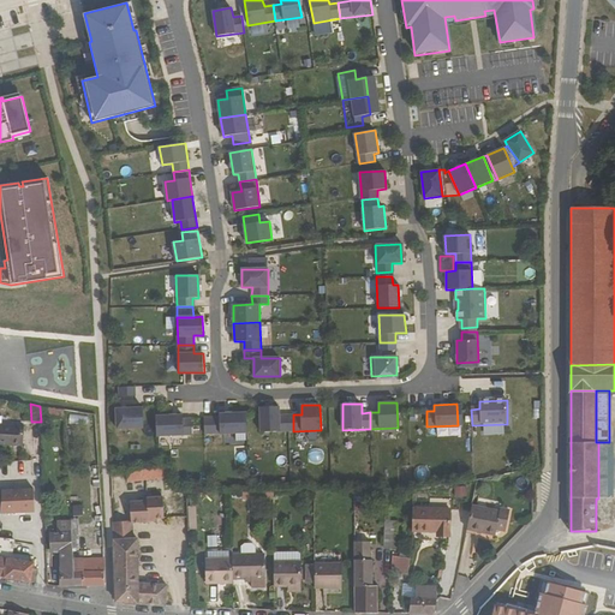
[(288,431),(288,416),(280,416),(280,406),(261,407),(262,433),(288,431)]
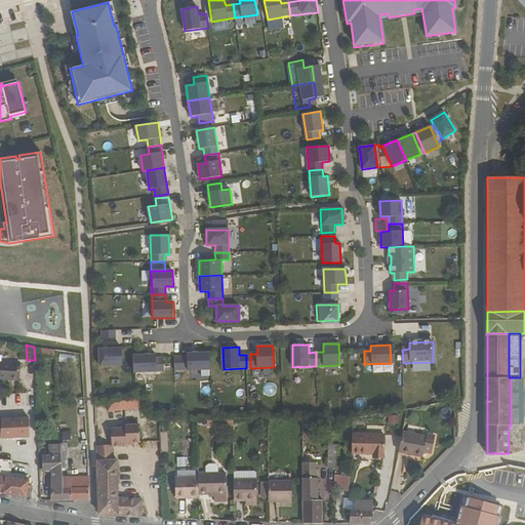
[(122,348),(99,349),(101,366),(123,365),(122,348)]
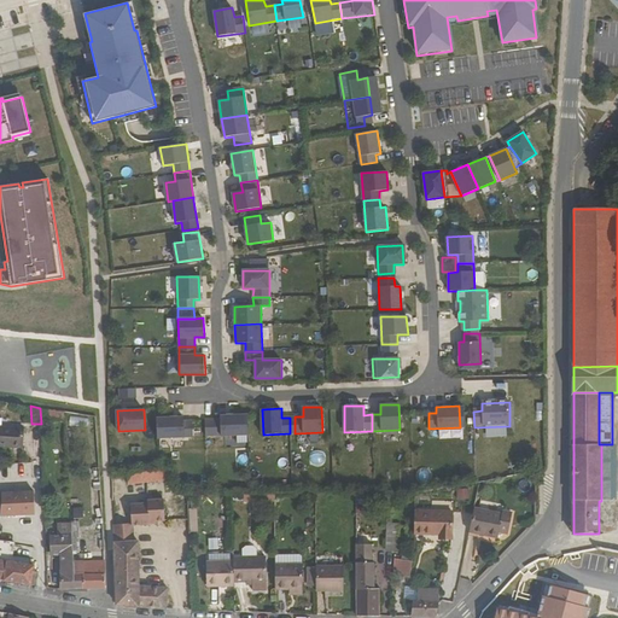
[(226,420),(226,437),(249,436),(248,415),(226,415),(226,420)]
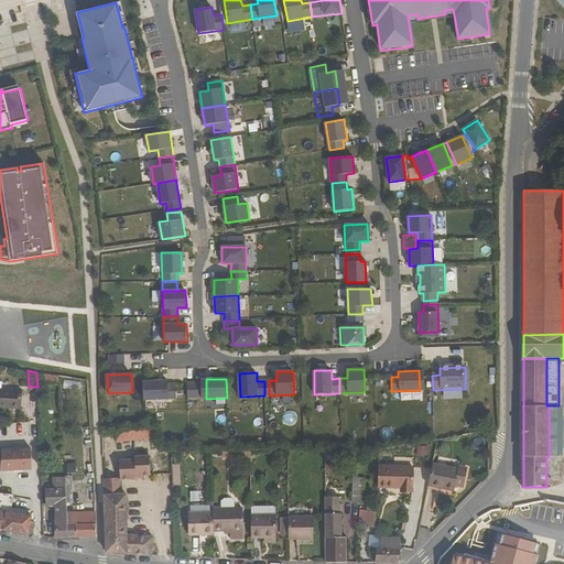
[(164,381),(143,381),(144,401),(172,400),(172,386),(164,386),(164,381)]
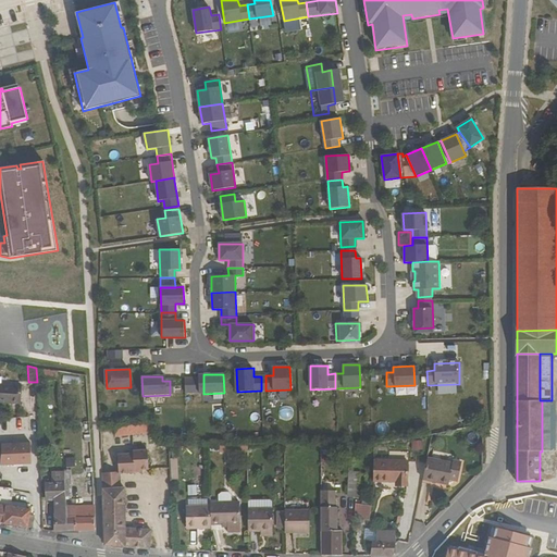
[(193,380),(193,394),(203,394),(203,379),(193,380)]
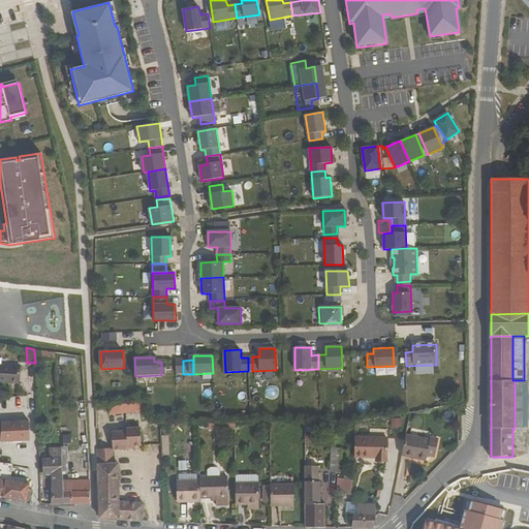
[(0,381),(20,383),(21,367),(0,365),(0,381)]
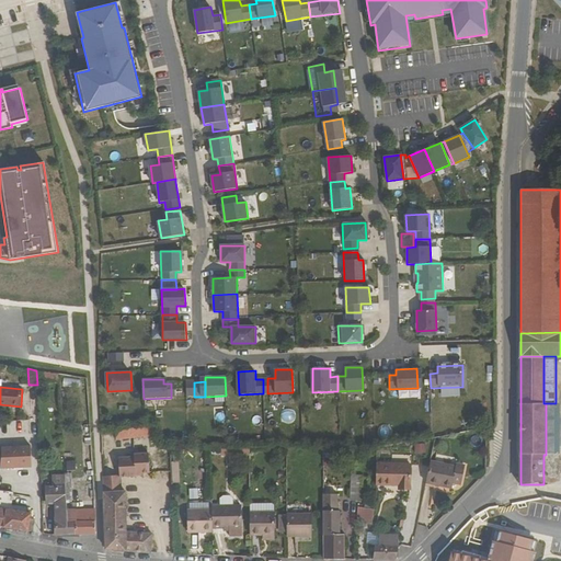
[(546,455),(560,455),(560,403),(556,403),(546,403),(546,455)]
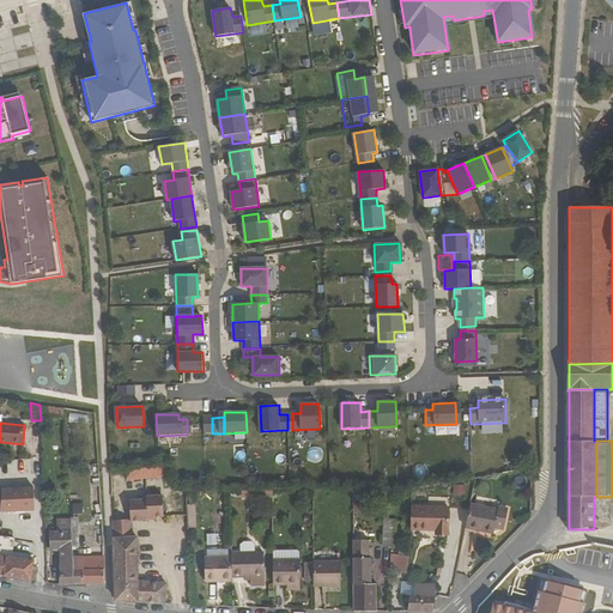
[(127,469),(127,477),(171,471),(170,463),(127,469)]
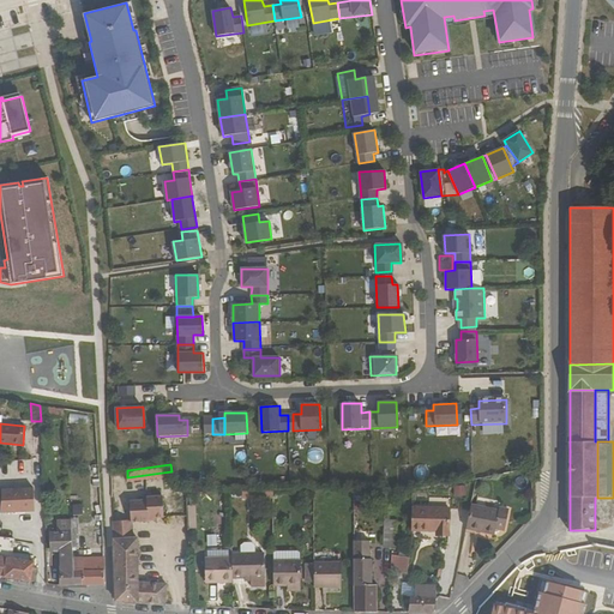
[(416,476),(427,476),(427,467),(415,468),(416,476)]
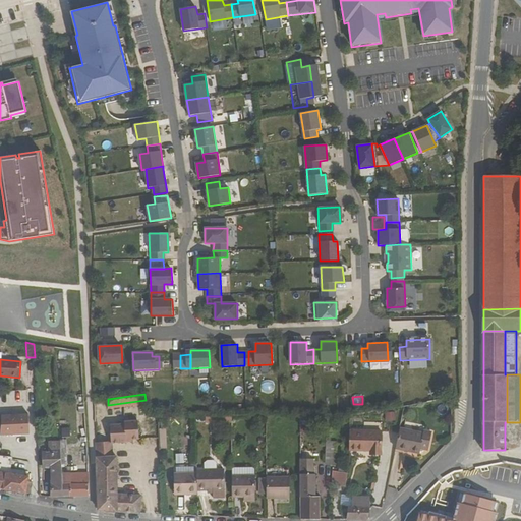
[(384,412),(385,421),(395,420),(394,411),(384,412)]
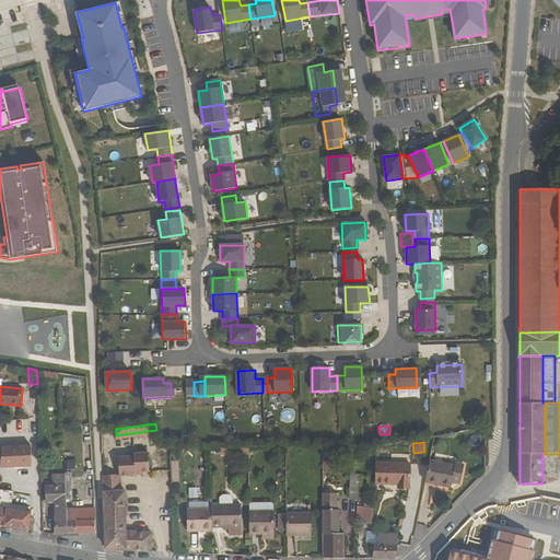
[(0,465),(32,466),(32,445),(0,445),(0,454),(1,454),(0,463),(0,465)]
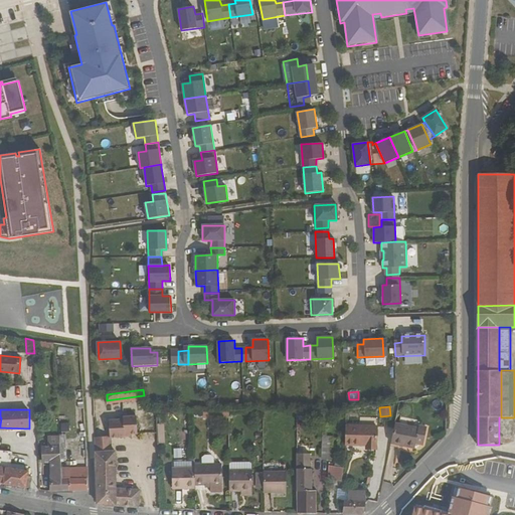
[(110,420),(111,438),(124,437),(125,435),(138,434),(137,416),(124,416),(124,419),(110,420)]
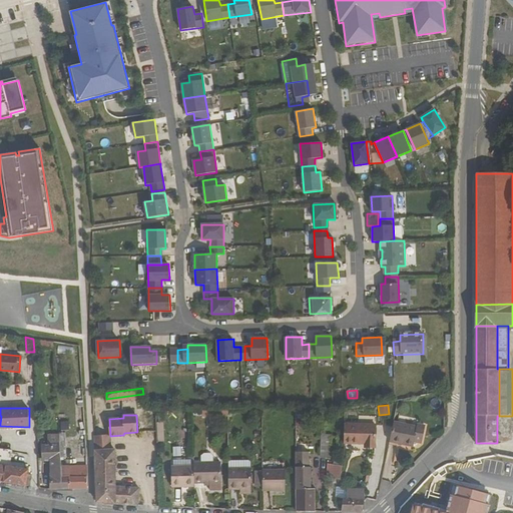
[(392,422),(389,442),(412,446),(413,441),(421,443),(424,425),(416,424),(415,426),(392,422)]
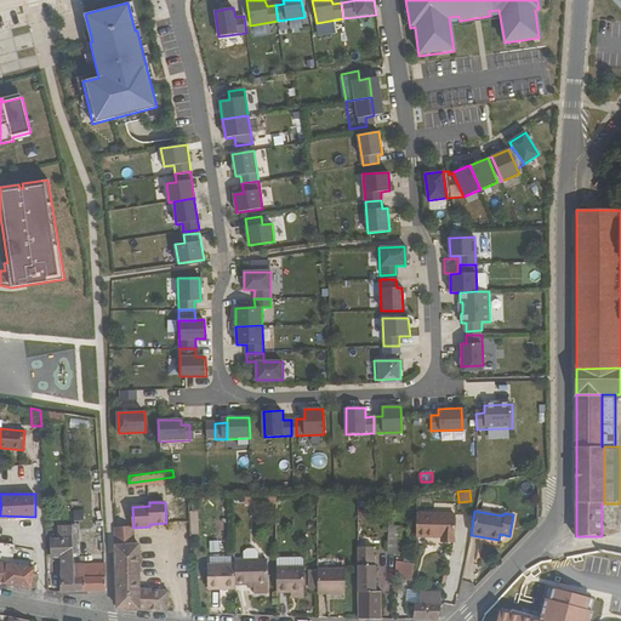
[(70,524),(57,525),(57,539),(51,539),(52,558),(60,557),(61,592),(84,592),(81,576),(73,576),(73,565),(72,553),(70,524)]
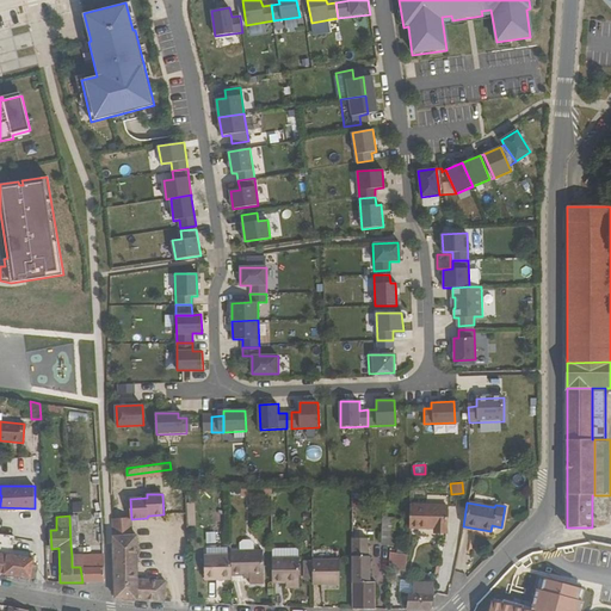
[(411,516),(409,537),(433,538),(433,542),(446,542),(446,517),(411,516)]
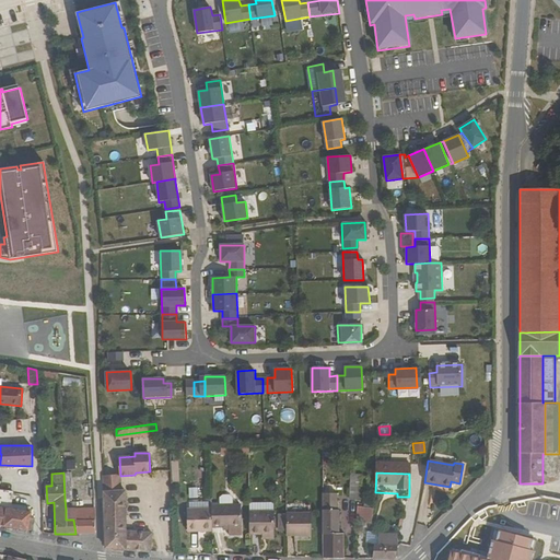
[(104,491),(103,491),(106,548),(150,551),(152,533),(128,528),(126,490),(121,490),(120,476),(104,476),(104,491)]
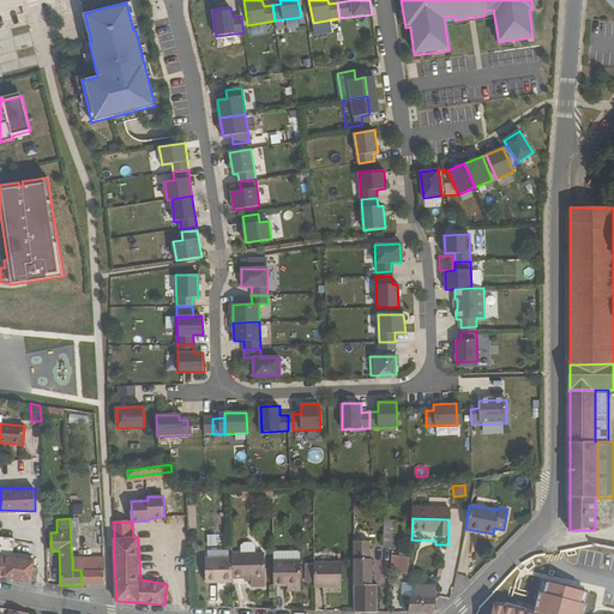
[(384,523),(384,547),(393,548),(395,524),(384,523)]
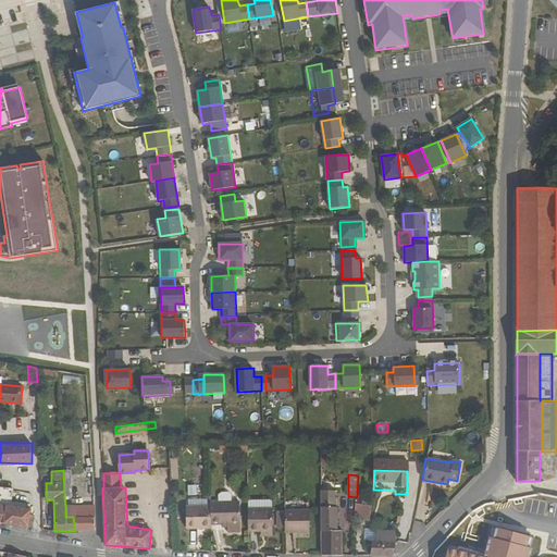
[(35,516),(31,515),(32,506),(28,505),(28,504),(12,500),(14,489),(0,485),(0,522),(13,524),(33,528),(35,516)]
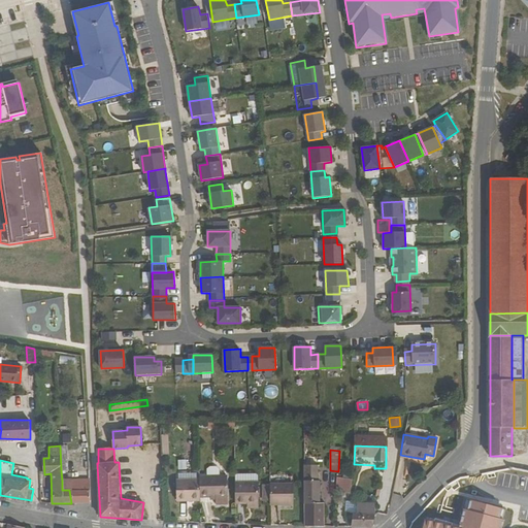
[(305,503),(320,502),(320,481),(318,481),(318,465),(305,465),(305,503)]
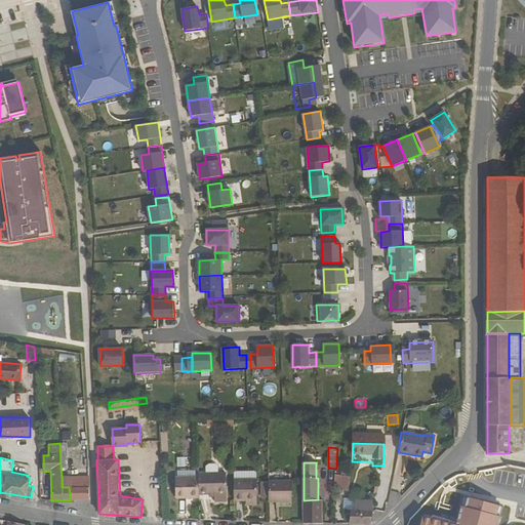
[(257,505),(257,472),(255,470),(234,471),(235,499),(246,499),(246,503),(257,505)]
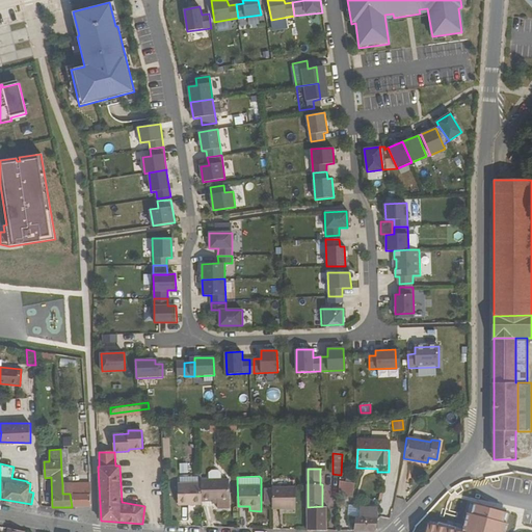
[(231,502),(230,479),(202,480),(202,483),(203,500),(213,500),(218,500),(218,503),(231,502)]
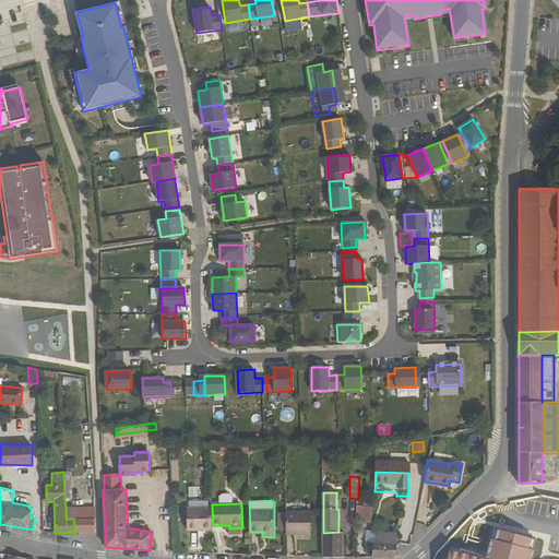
[(96,532),(94,507),(66,509),(66,519),(73,519),(75,533),(96,532)]
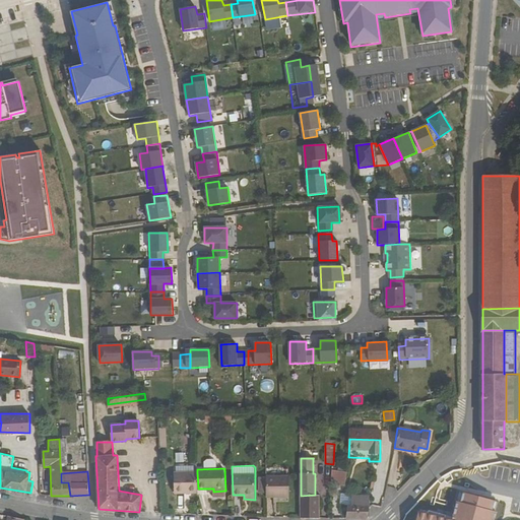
[(174,473),(175,493),(198,493),(198,489),(197,472),(194,472),(176,473),(174,473)]
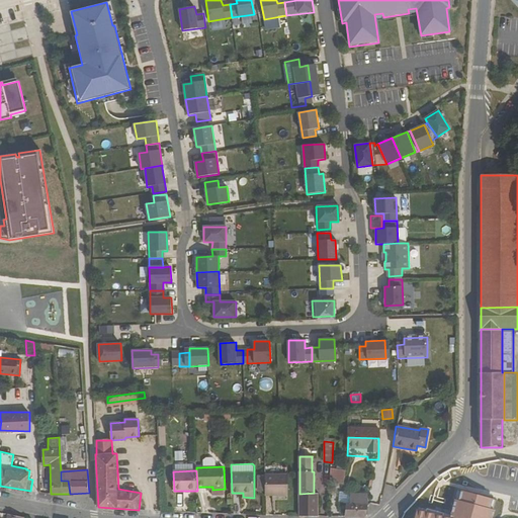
[(289,495),(288,475),(266,475),(266,495),(289,495)]
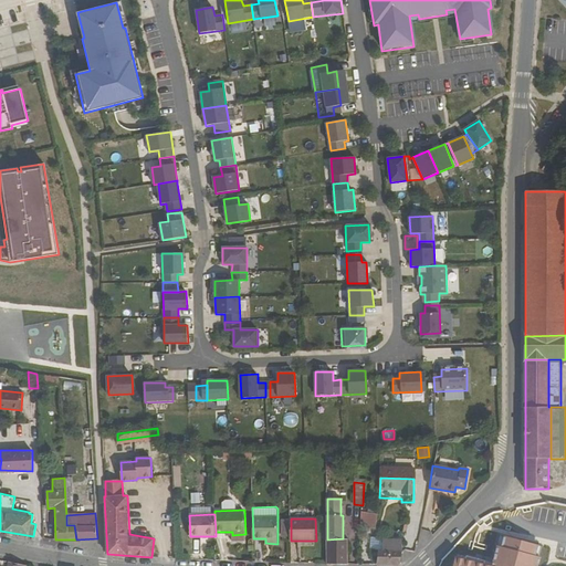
[(360,521),(359,536),(375,537),(376,523),(360,521)]
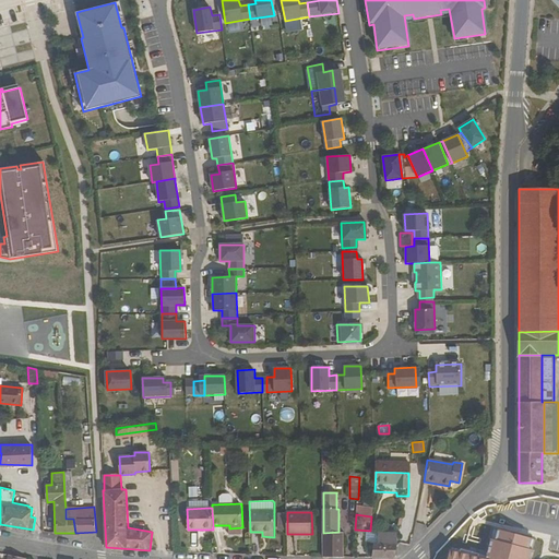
[(447,546),(443,558),(531,558),(534,550),(528,549),(531,538),(500,530),(498,540),(492,539),(488,557),(447,546)]
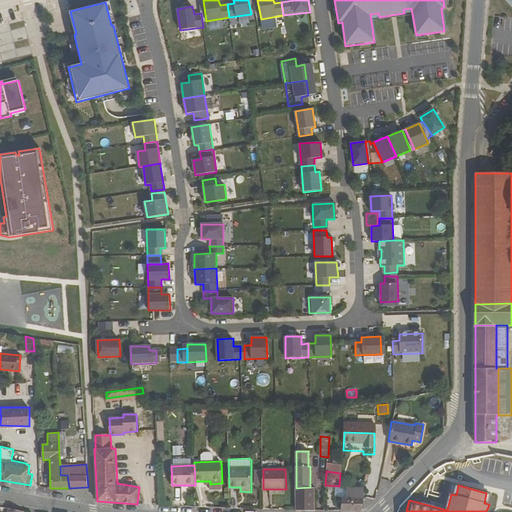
[(297,510),(315,510),(314,487),(310,487),(296,488),(297,510)]
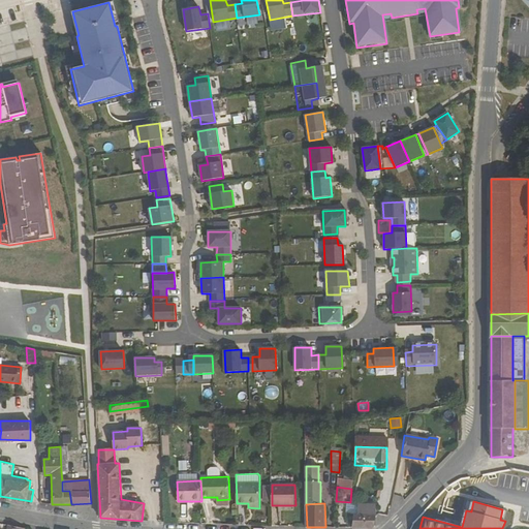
[(352,527),(374,527),(374,512),(374,504),(356,504),(356,514),(352,514),(352,527)]
